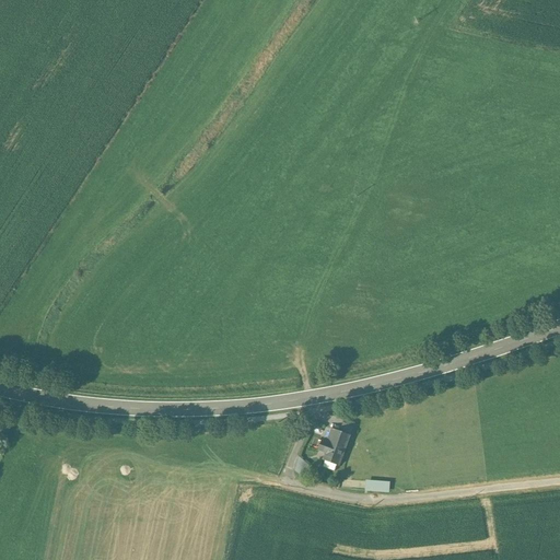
[(354,422),(345,418),(340,430),(350,433),(354,422)]
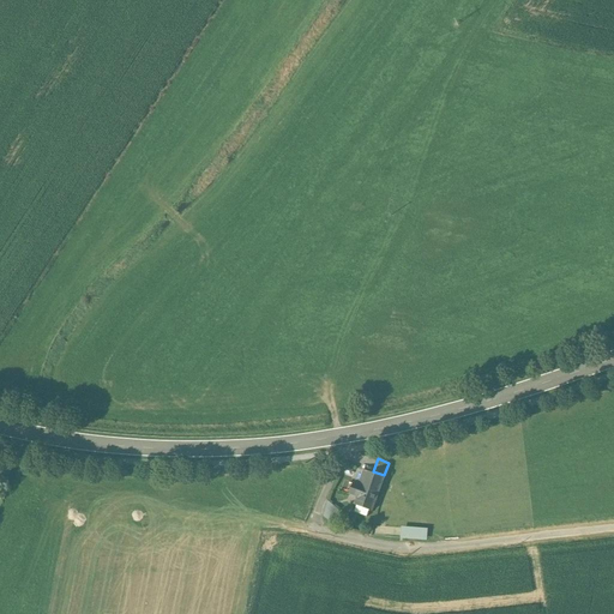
[(373,471),(363,468),(357,485),(361,486),(354,504),(369,510),(384,475),(373,471)]
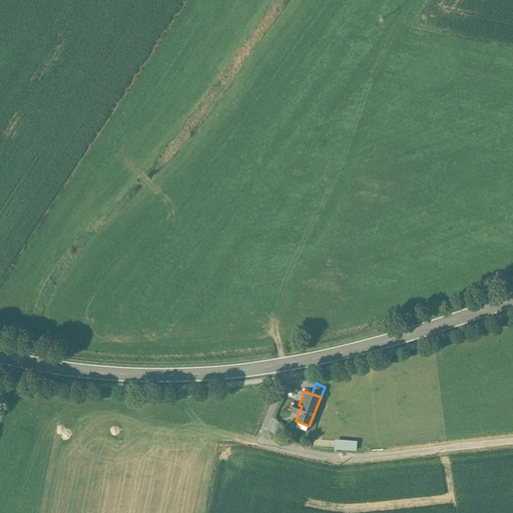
[(278,435),(284,424),(275,419),(269,431),(278,435)]
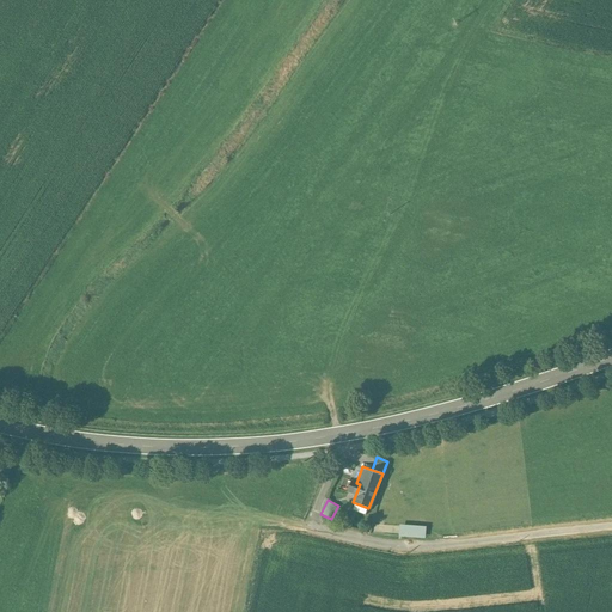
[(285,527),(274,524),(269,537),(280,540),(285,527)]
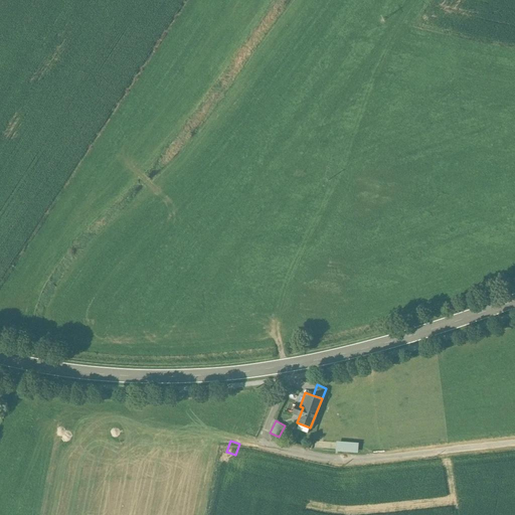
[(337,452),(359,453),(359,442),(337,442),(337,452)]
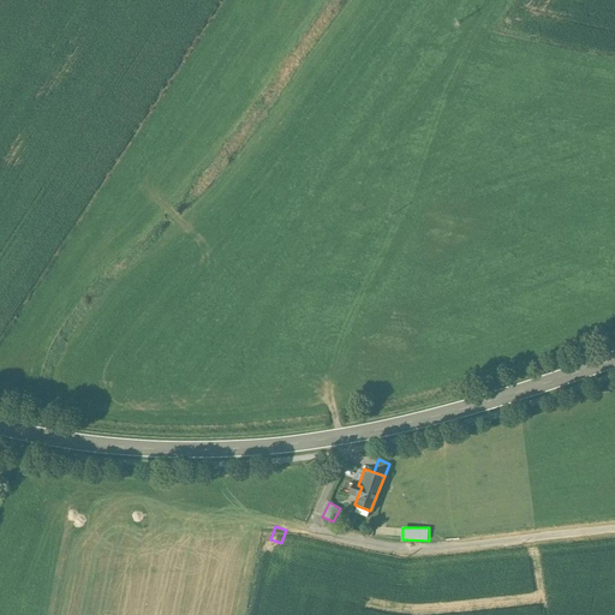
All buildings are outlined.
